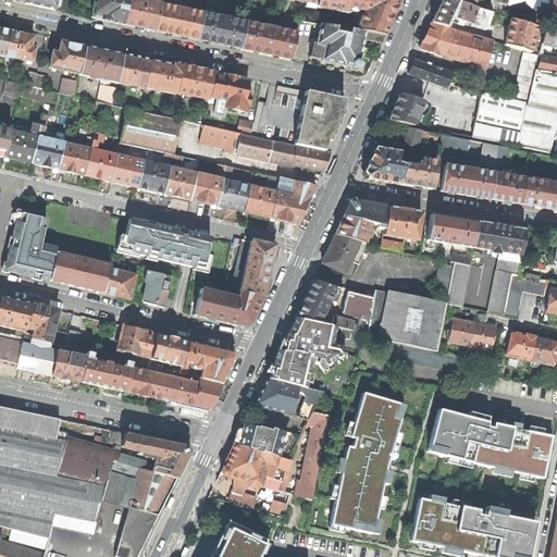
[(24,0),(24,3),(38,7),(54,10),(54,8),(56,0),(24,0)]
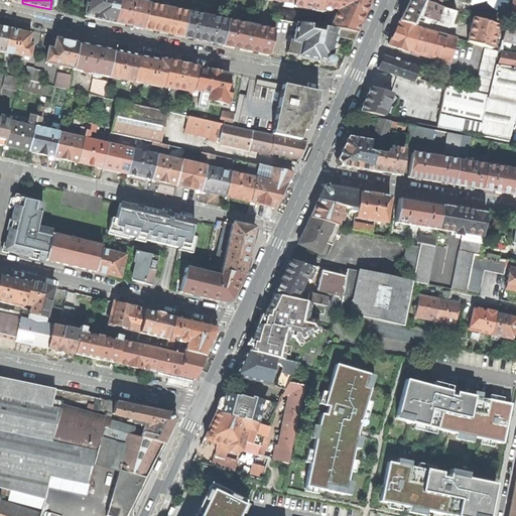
[(87,0),(84,14),(95,16),(94,19),(103,21),(113,23),(118,0),(87,0)]
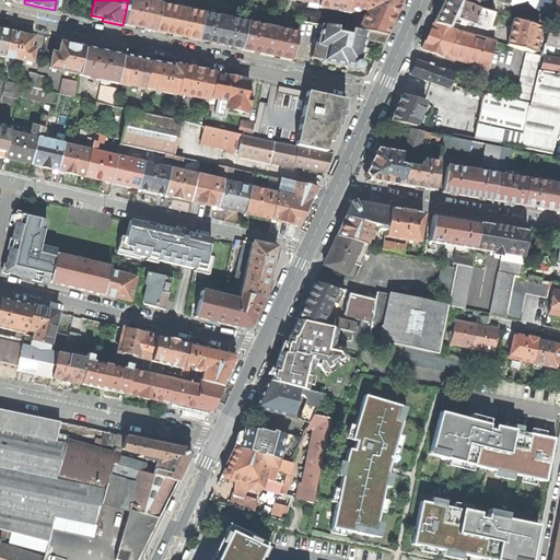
[(154,33),(161,6),(135,0),(128,0),(123,25),(140,30),(154,33)]
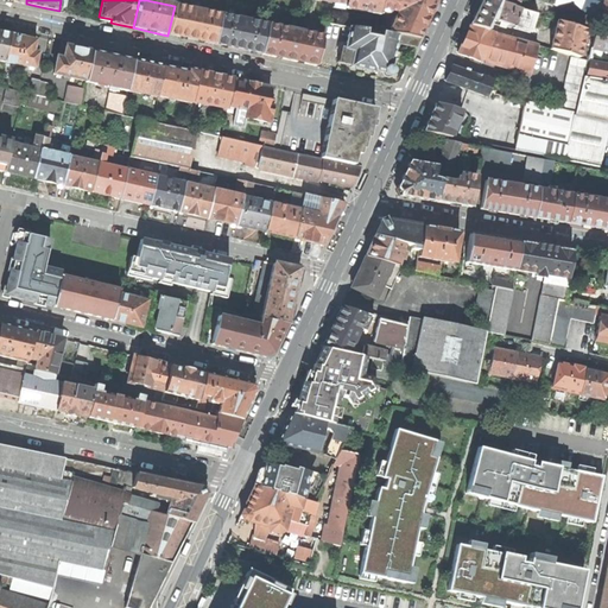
[(344,0),(344,5),(343,8),(362,12),(372,13),(379,14),(380,10),(381,0),(344,0)]
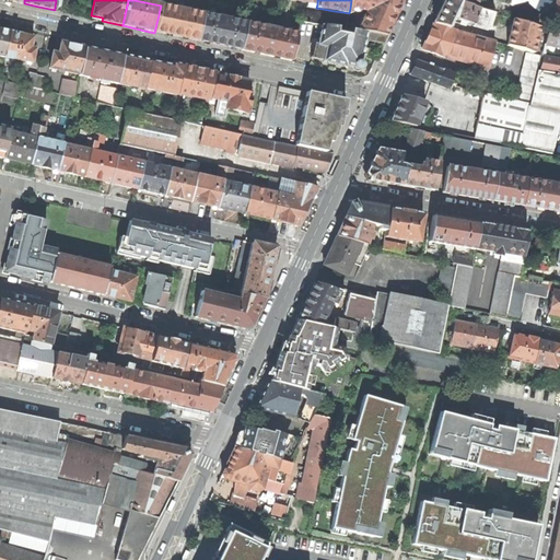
[(351,0),(350,9),(370,12),(368,16),(365,14),(360,26),(359,32),(384,36),(394,15),(400,0),(351,0)]
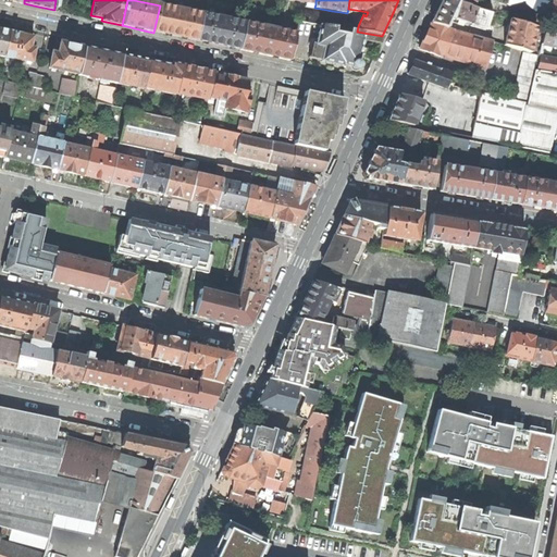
[(431,24),(446,29),(449,20),(465,24),(470,7),(449,0),(442,0),(437,11),(435,17),(431,24)]
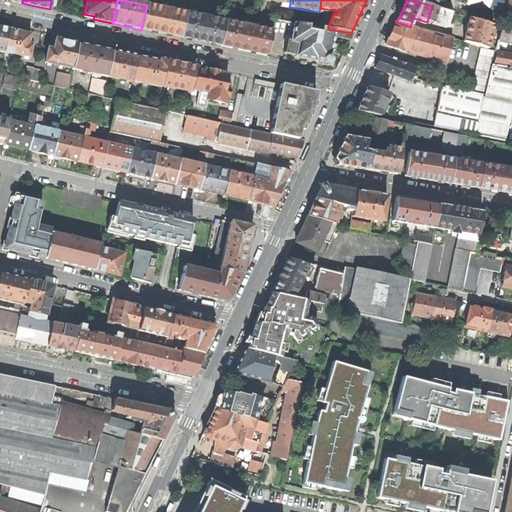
[(476,0),(474,6),(486,10),(486,9),(488,0),(476,0)]
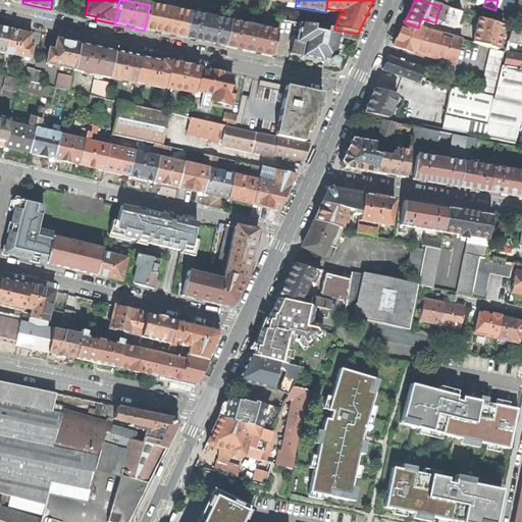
[(517,2),(510,0),(498,0),(496,9),(514,14),(517,2)]
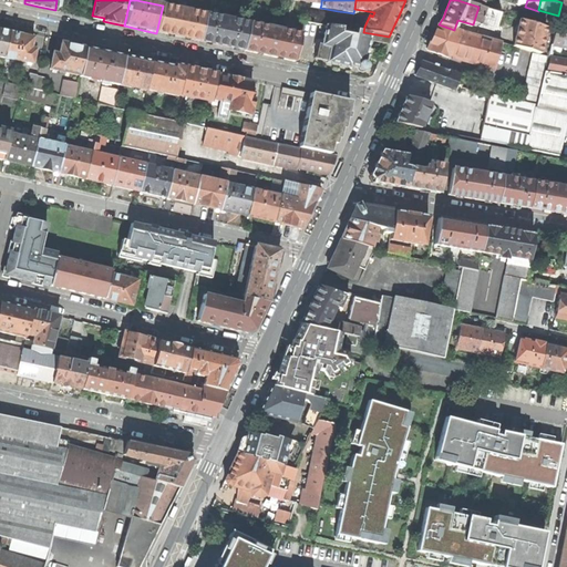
[(566,26),(566,0),(562,0),(562,2),(558,16),(556,24),(566,26)]
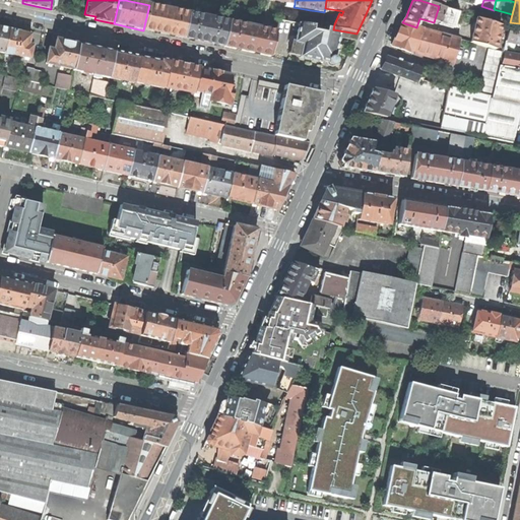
[(149,5),(143,30),(166,35),(183,39),(189,13),(149,5)]
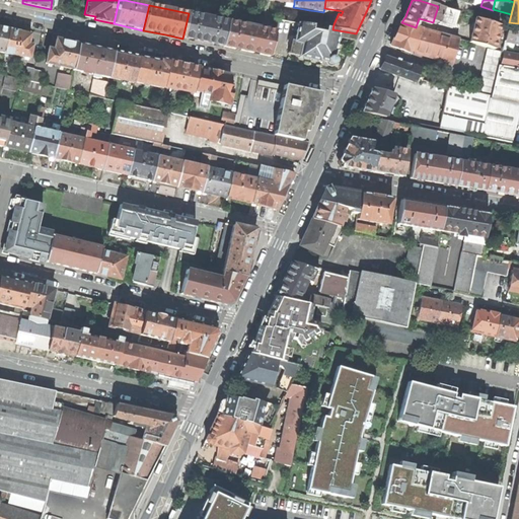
[(441,7),(438,6),(433,22),(452,28),(457,12),(441,7)]
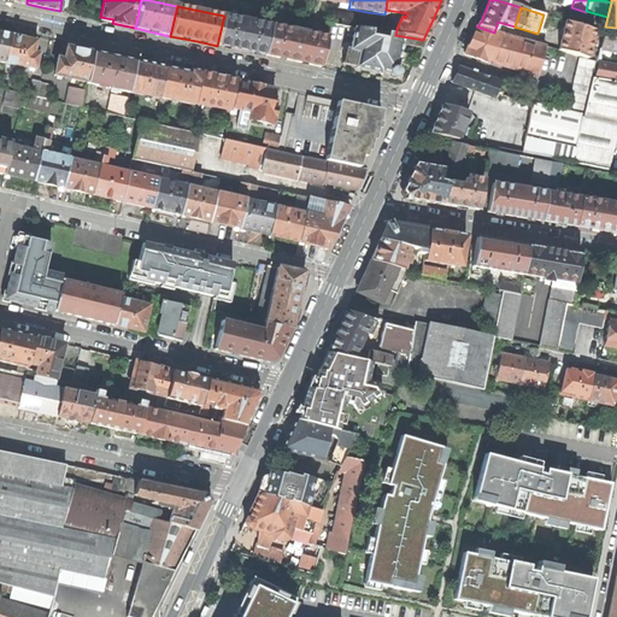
[(271,27),(224,16),(217,46),(241,51),(265,56),(271,27)]
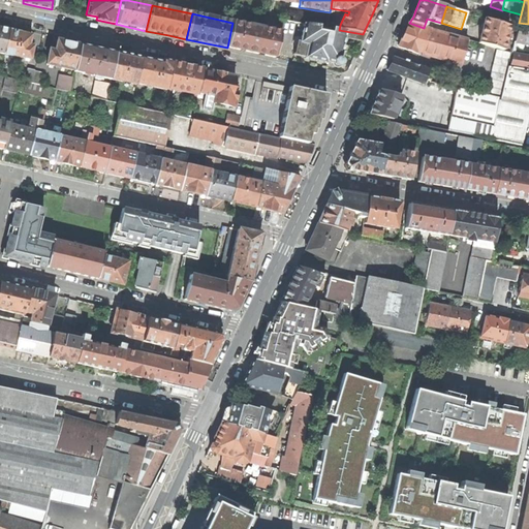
[(485,19),(478,43),(497,49),(504,51),(510,26),(485,19)]
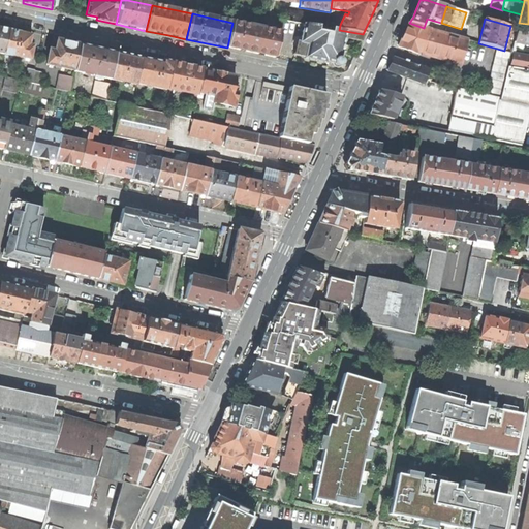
[(232,23),(227,48),(251,53),(275,58),(280,32),(232,23)]
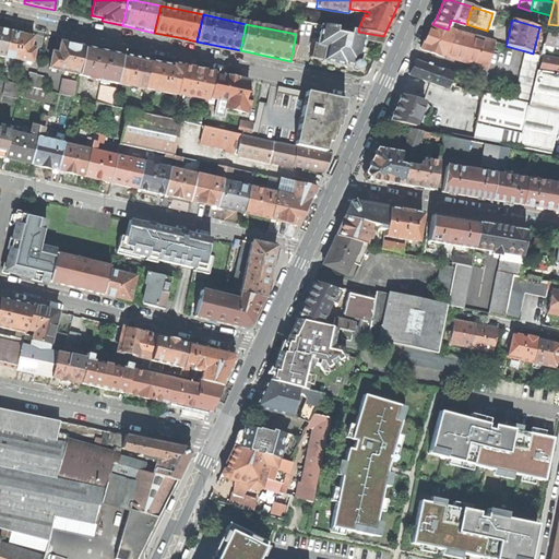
[(428,35),(421,49),(442,57),(487,69),(494,43),(448,30),(432,24),(428,35)]
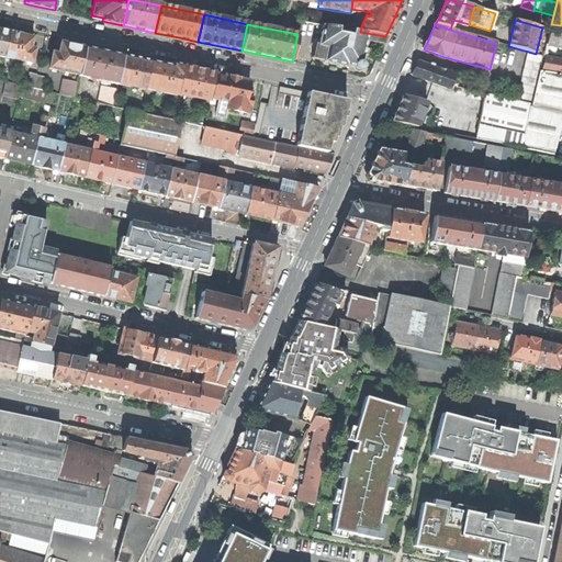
[(315,44),(312,58),(318,60),(324,62),(324,63),(341,66),(347,67),(347,66),(353,67),(353,69),(355,70),(356,71),(357,71),(359,71),(361,71),(362,70),(363,68),(363,67),(362,65),(361,64),(359,63),(361,55),(366,56),(369,42),(382,44),(385,36),(360,32),(349,31),(348,34),(336,32),(337,29),(323,25),(318,45),(315,44)]
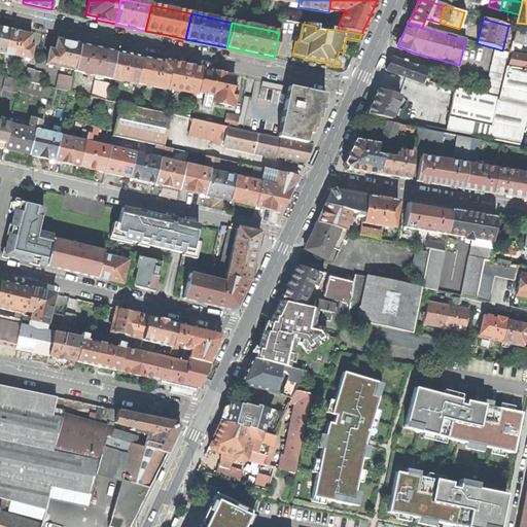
[(515,30),(512,42),(526,44),(526,26),(522,25),(521,31),(515,30)]
